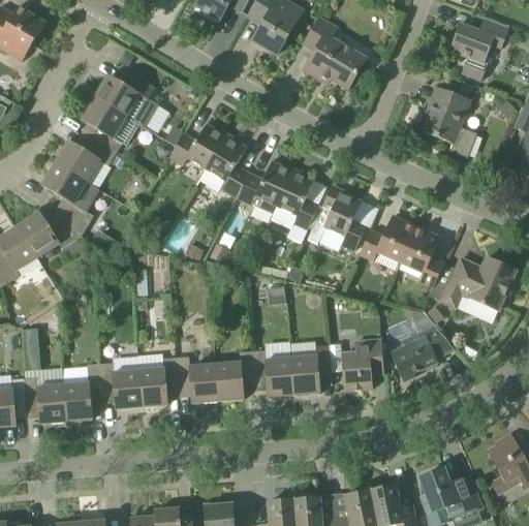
[(197,0),(194,5),(221,21),(230,5),(241,11),(247,0),(197,0)]
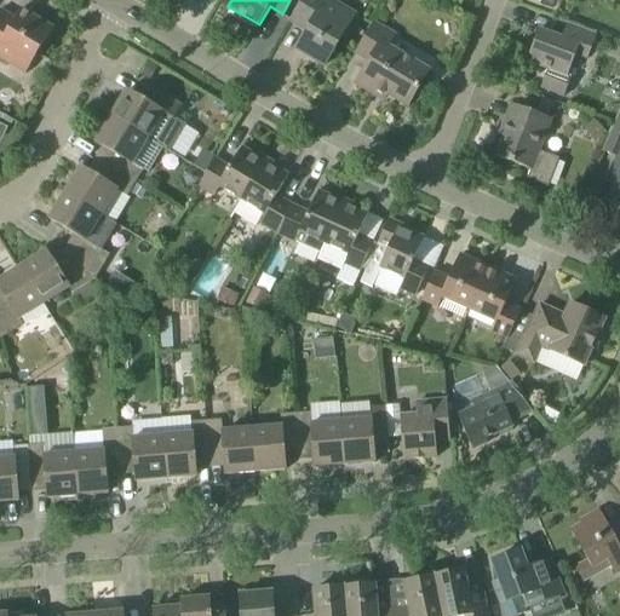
[(299,0),(290,17),(306,28),(296,46),(325,63),(355,12),(333,0),(299,0)]
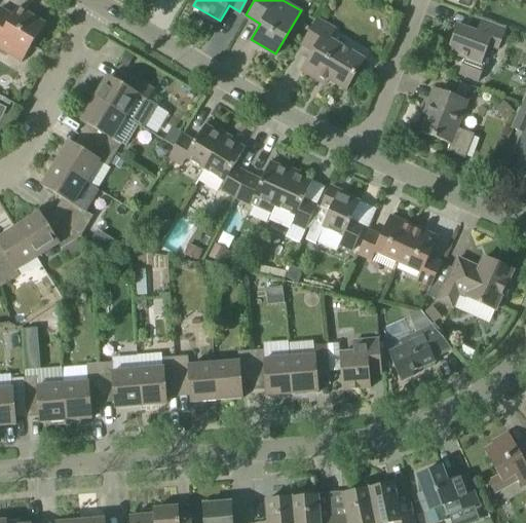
[(0,47),(22,61),(45,22),(17,5),(12,13),(0,5),(0,47)]
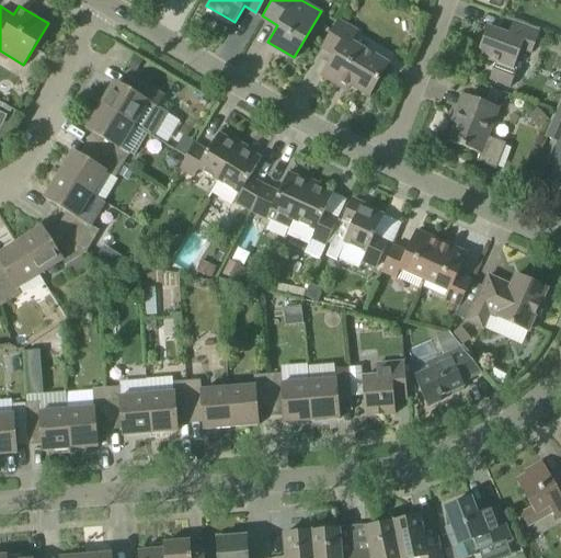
[(388,61),(387,61),(350,40),(356,30),(336,18),(321,45),(334,53),(322,73),(339,83),(342,78),(368,93),(388,61)]
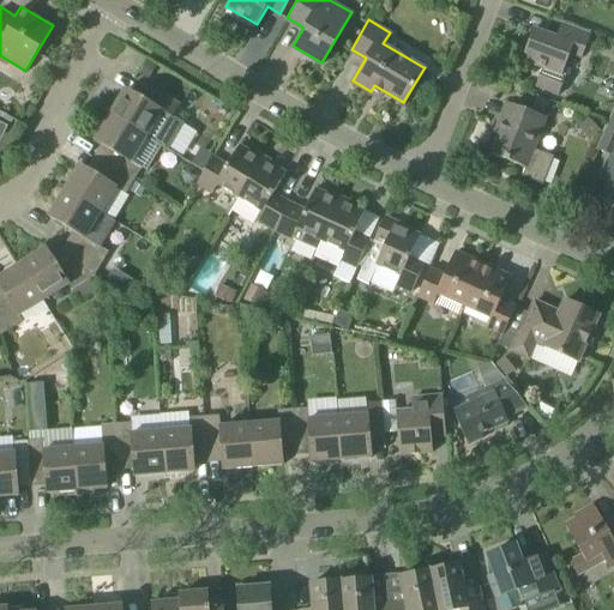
[(590,31),(561,20),(557,35),(534,26),(522,59),(542,66),(535,84),(558,92),(565,73),(561,72),(569,50),(581,55),(590,31)]
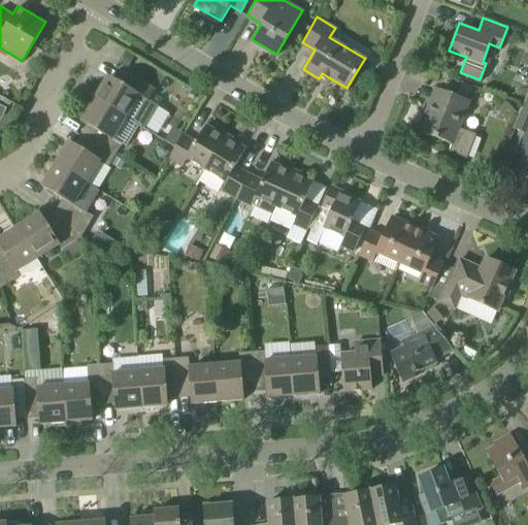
[(120,83),(113,78),(107,75),(94,97),(138,124),(143,126),(156,104),(147,99),(154,89),(120,67),(120,68),(126,72),(120,83)]
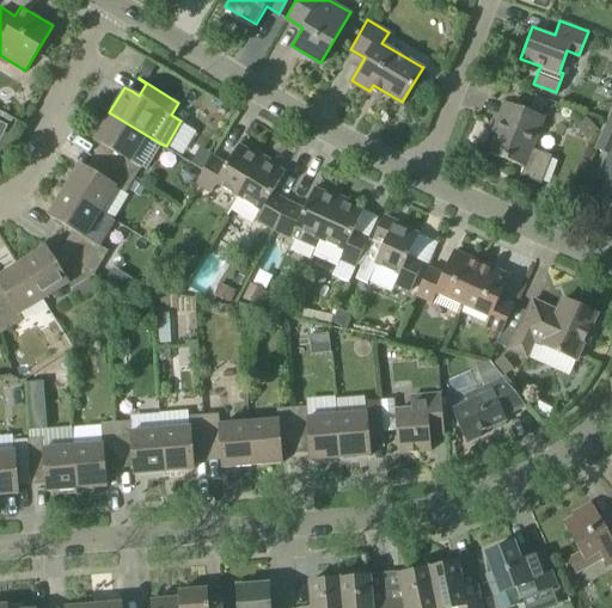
[(544,115),(503,99),(496,120),(501,121),(489,152),(524,165),(520,174),(540,182),(551,154),(532,147),(544,115)]
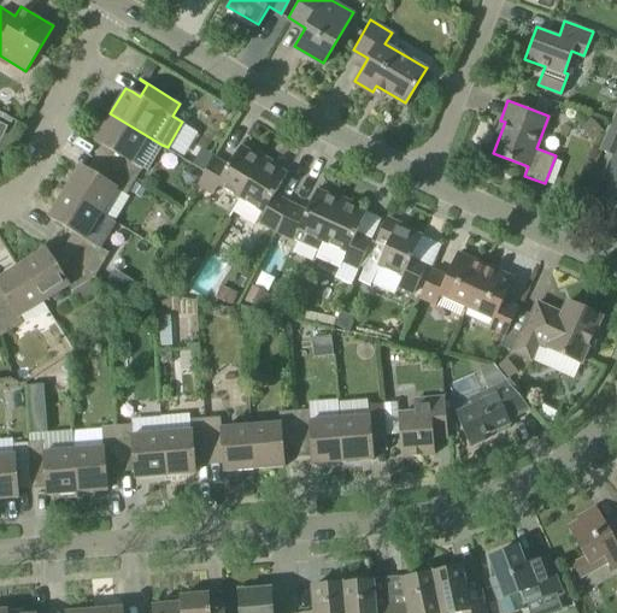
[(134,180),(134,178),(142,166),(147,169),(162,145),(110,113),(94,139),(109,147),(101,159),(134,180)]
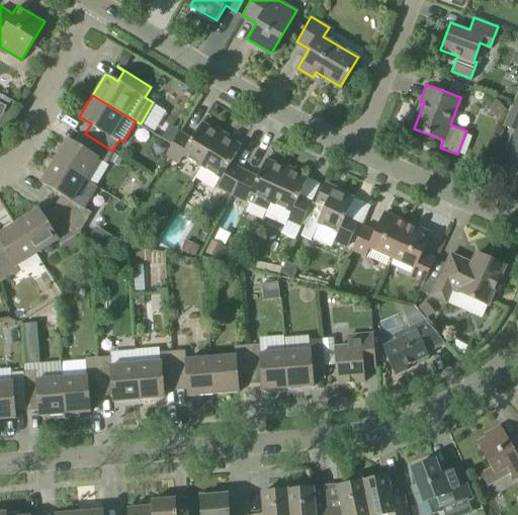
[(201,165),(222,133),(223,131),(222,131),(221,133),(201,120),(191,138),(179,131),(166,153),(179,161),(183,154),(201,165)]
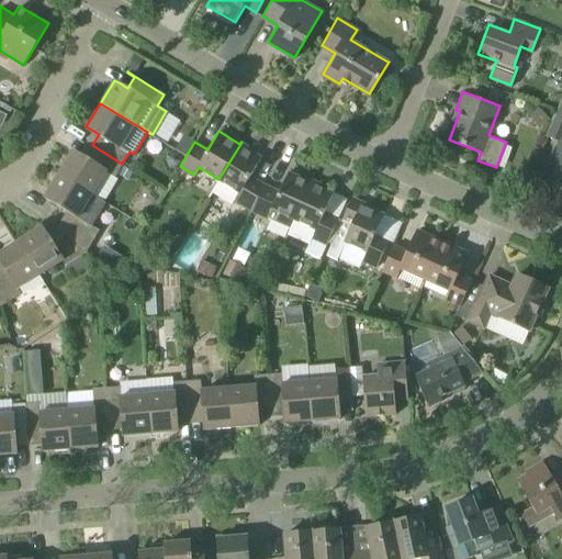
[(561,134),(549,161),(557,165),(550,180),(561,186),(561,134)]
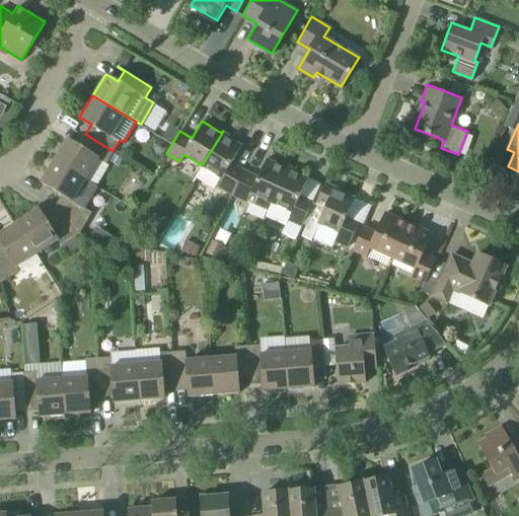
[(216,183),(231,193),(243,169),(230,161),(241,145),(222,133),(202,165),(196,176),(214,188),(216,183)]
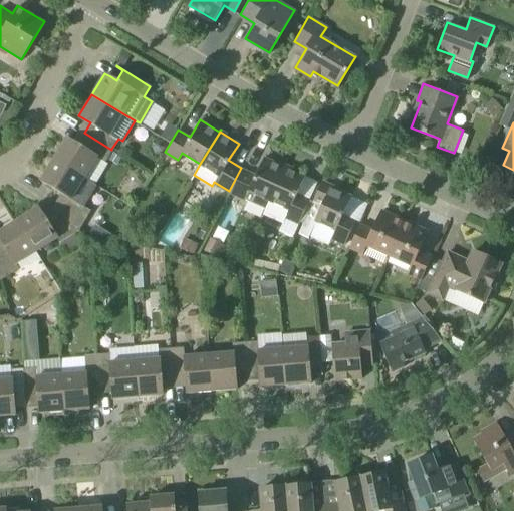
[(105,161),(107,157),(115,161),(119,154),(111,149),(111,150),(84,133),(77,144),(66,137),(53,158),(84,177),(96,156),(105,161)]
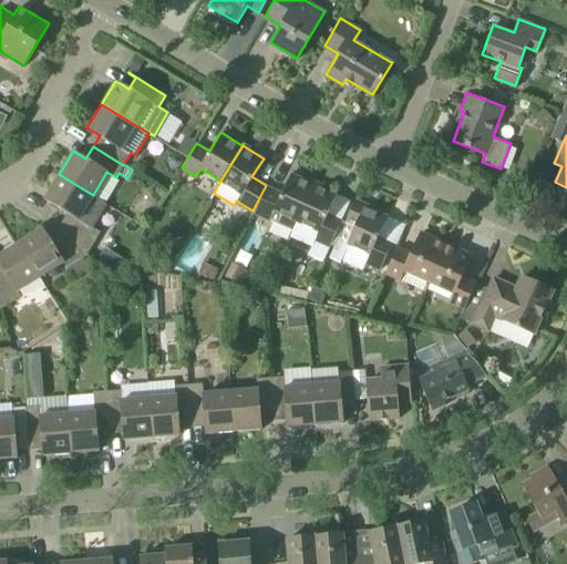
[(171,153),(166,160),(169,167),(178,167),(183,161),(179,153),(171,153)]
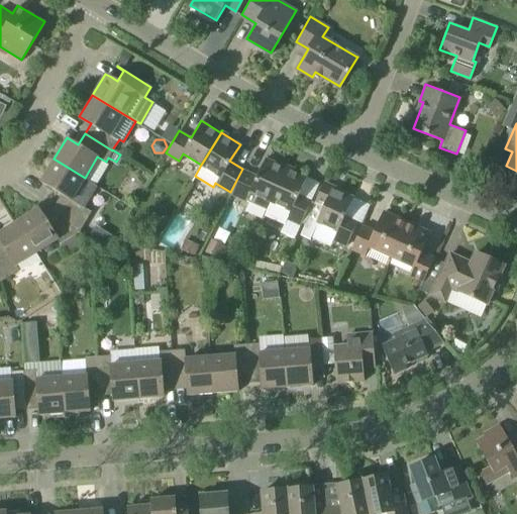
[(270,201),(271,201),(286,167),(287,165),(286,164),(285,167),(265,158),(256,176),(242,169),(230,192),(267,208),(270,201)]
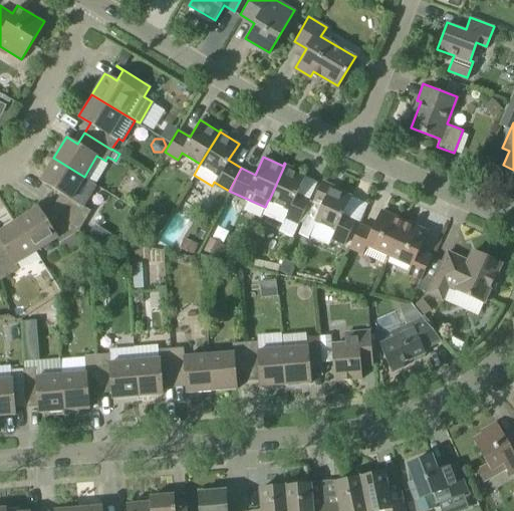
[(84,177),(53,158),(40,179),(67,195),(58,209),(79,229),(90,209),(71,198),(84,177)]
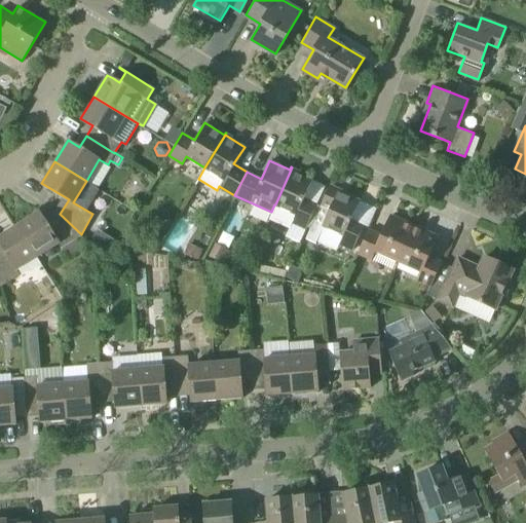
[(291,170),(275,204),(274,204),(271,212),(269,217),(289,226),(292,221),(305,227),(316,202),(303,197),(311,179),(291,170)]
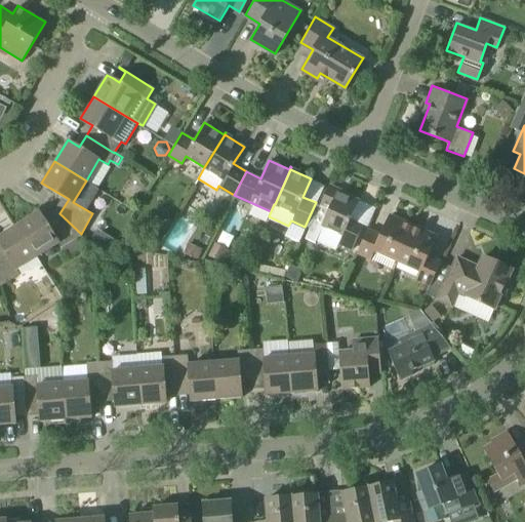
[(328,184),(320,202),(305,237),(315,241),(322,225),(341,234),(338,241),(352,247),(363,224),(351,217),(359,199),(344,193),(345,191),(337,188),(336,190),(329,186),(330,184),(328,184)]
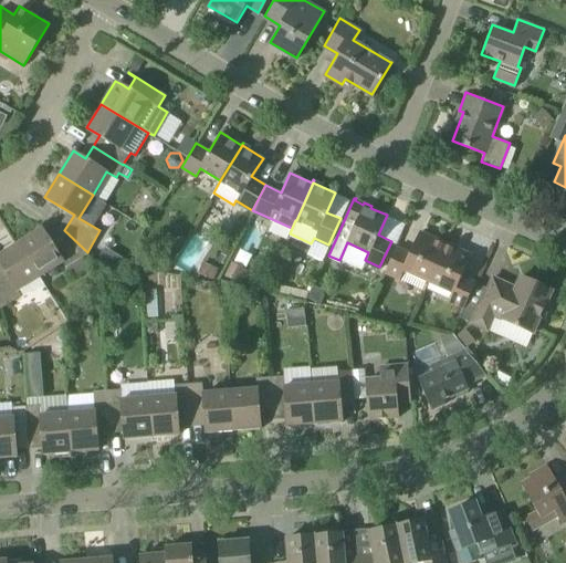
[(19,241),(40,275),(63,261),(73,277),(97,262),(87,252),(64,230),(50,239),(42,227),(19,241)]
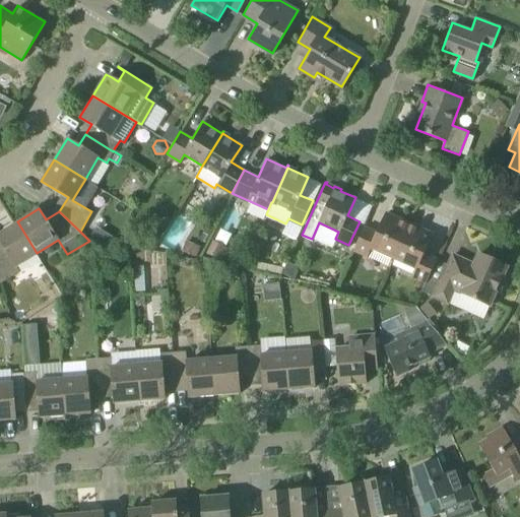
[(370,248),(392,258),(409,221),(397,216),(397,218),(385,213),(377,232),(364,225),(353,250),(367,256),(370,248)]
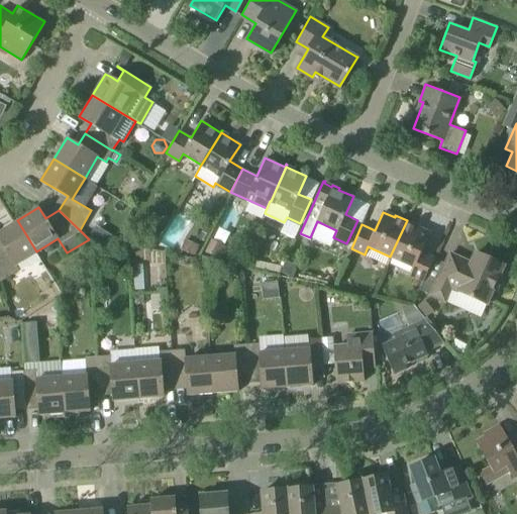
[(0,246),(0,280),(18,269),(16,265),(36,251),(17,220),(0,230),(0,240),(3,245),(0,246)]
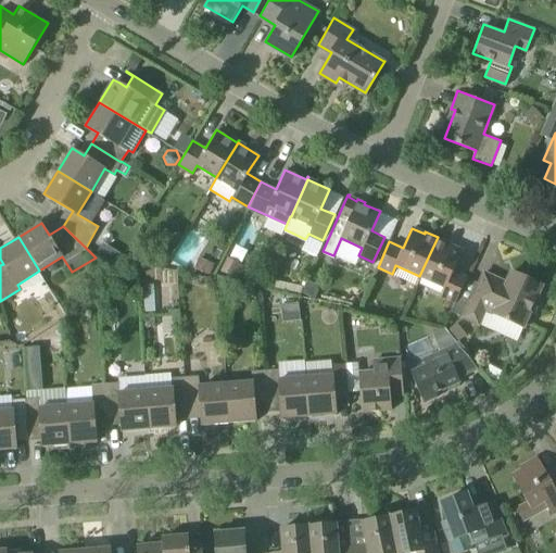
[(450,242),(438,237),(419,276),(444,287),(440,296),(455,302),(467,276),(453,269),(462,250),(449,244),(450,242)]
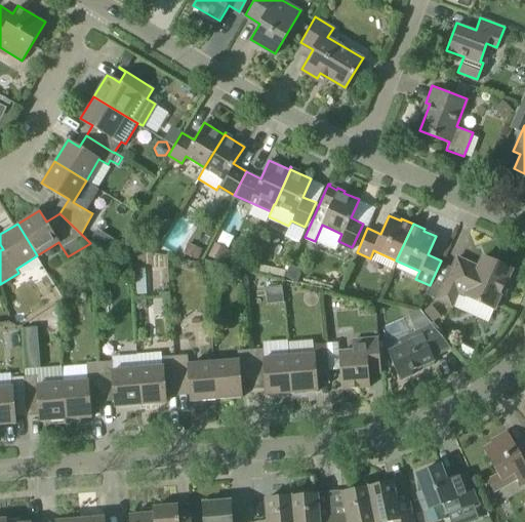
[(452,308),(459,292),(493,308),(500,292),(505,294),(510,282),(507,280),(512,268),(483,255),(478,266),(456,255),(452,266),(441,261),(430,285),(426,292),(436,297),(435,299),(452,308)]
